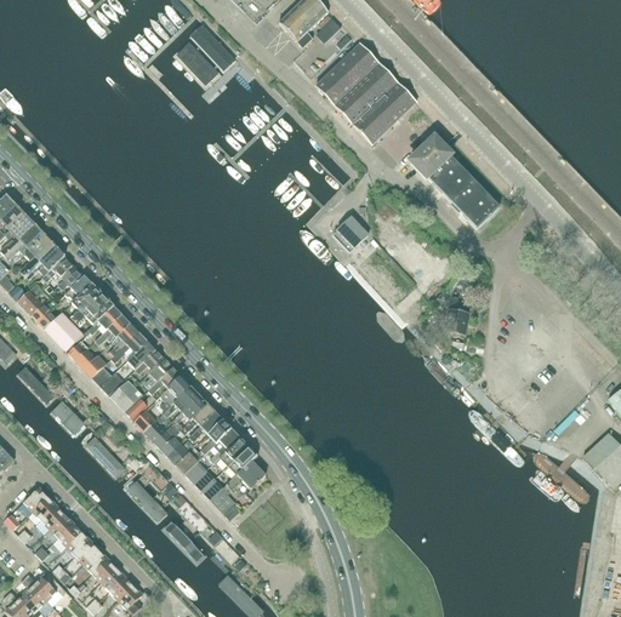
[(329,11),(317,0),(301,0),(278,23),(302,47),(313,38),(307,32),(329,11)]
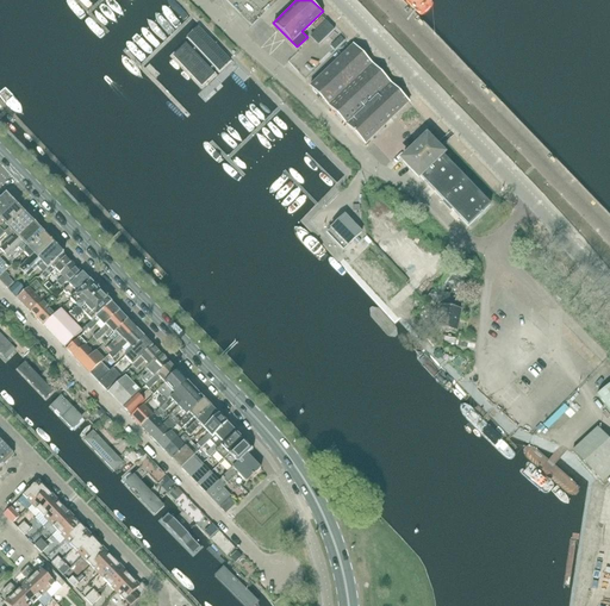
[(198,24),(187,35),(219,68),(230,57),(198,24)]
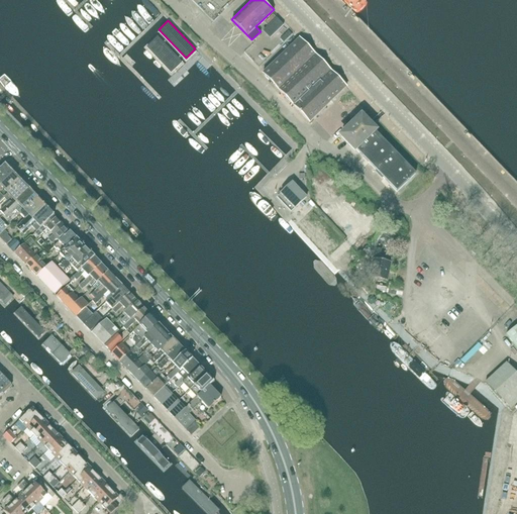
[(158,34),(146,45),(171,70),(181,61),(158,34)]
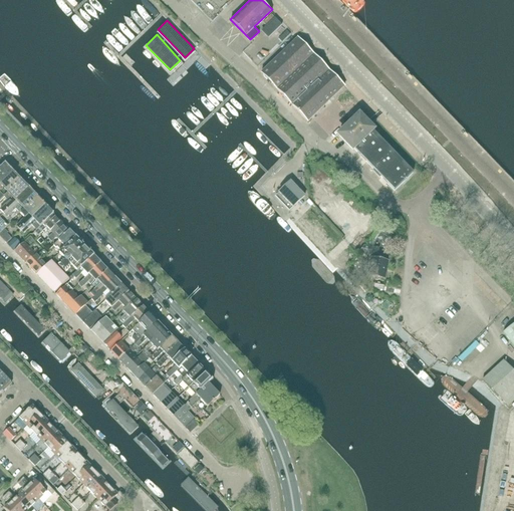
[(344,84),(298,37),(297,36),(261,71),(307,119),(344,84)]
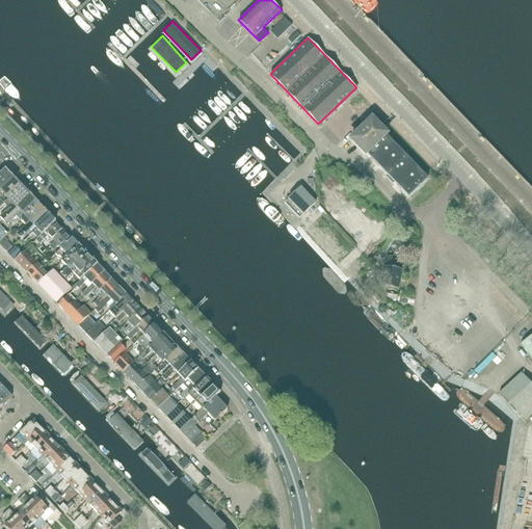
[(387,132),(379,125),(372,117),(351,138),(365,153),(366,152),(408,195),(427,177),(386,133),(387,132)]
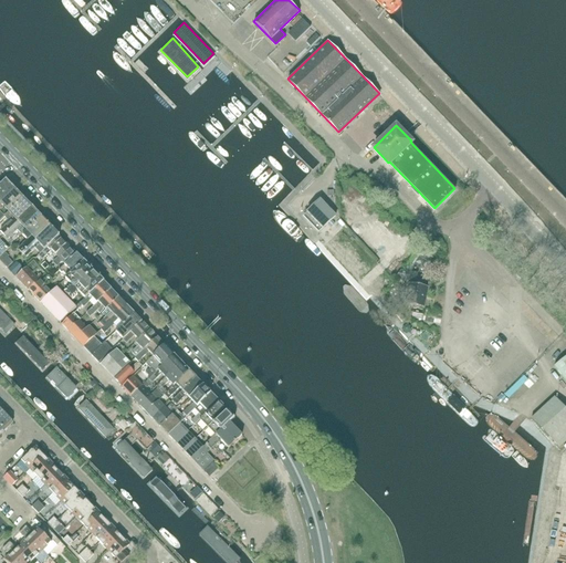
[(12,184),(12,185),(6,178),(0,183),(0,200),(14,187),(12,184)]
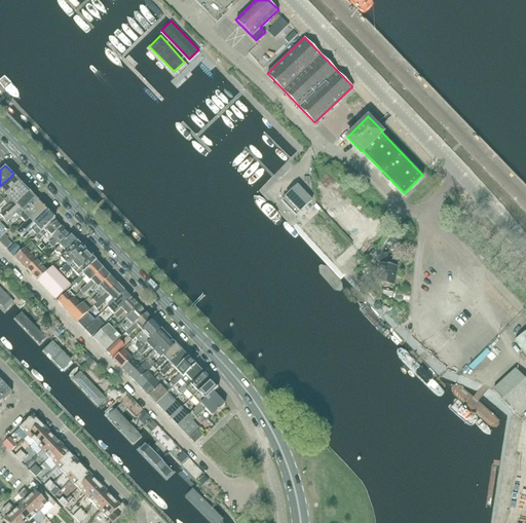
[(16,177),(13,174),(0,186),(0,194),(4,199),(22,182),(16,177)]
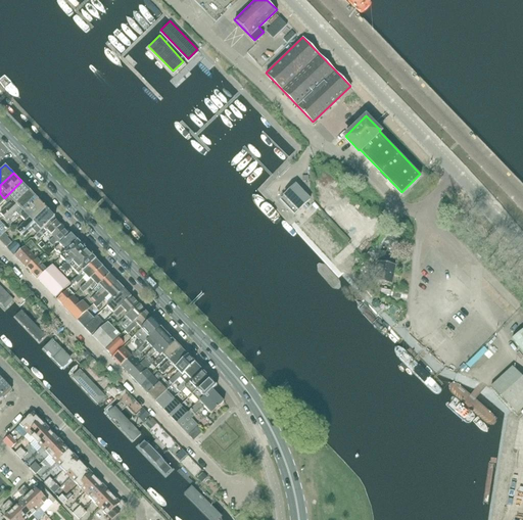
[(338,184),(346,189),(349,184),(341,179),(338,184)]
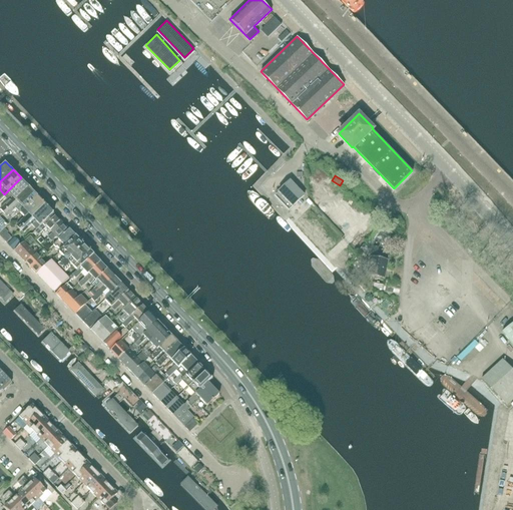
[(27,183),(21,177),(4,194),(9,198),(0,207),(4,210),(29,186),(27,183)]
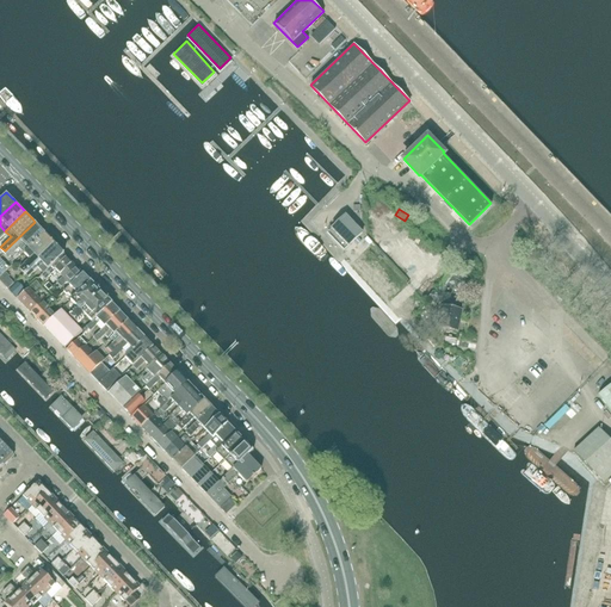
[(349,243),(362,230),(345,214),(332,227),(349,243)]
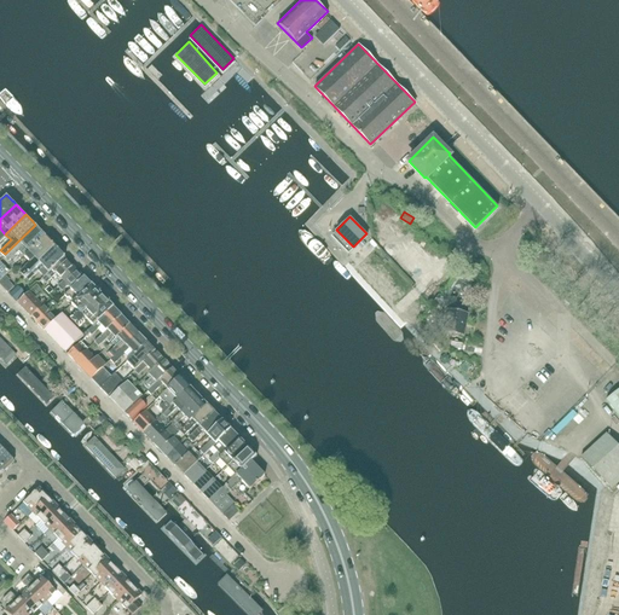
[(39,227),(35,225),(5,254),(9,259),(19,249),(24,254),(45,235),(39,227)]
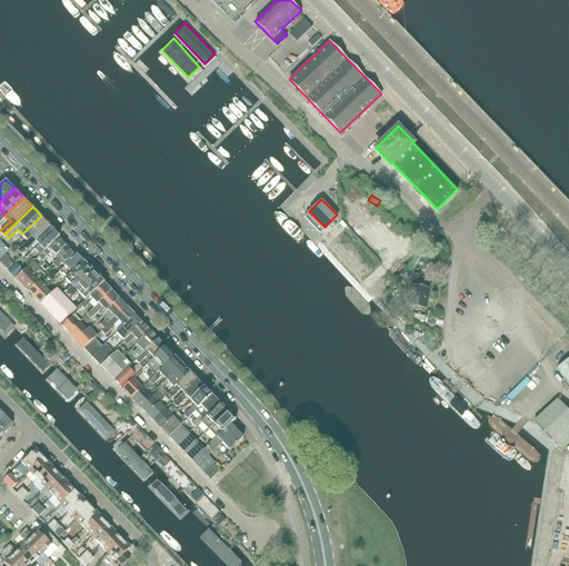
[(48,222),(41,216),(22,234),(28,239),(18,248),(22,252),(51,225),(48,222)]
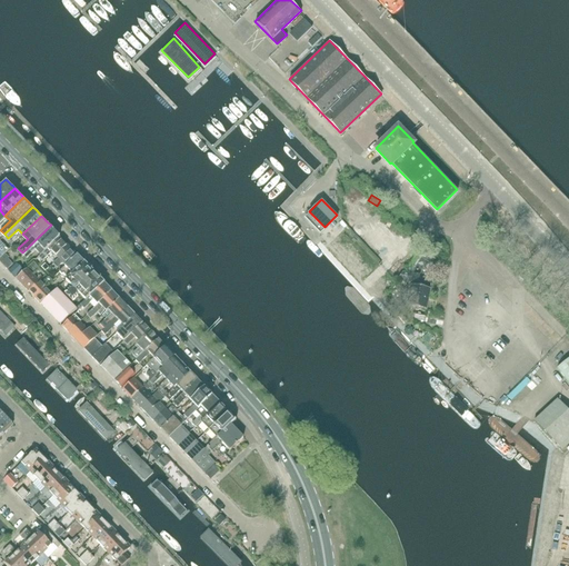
[(53,228),(51,225),(22,252),(26,257),(36,248),(40,252),(59,235),(53,228)]
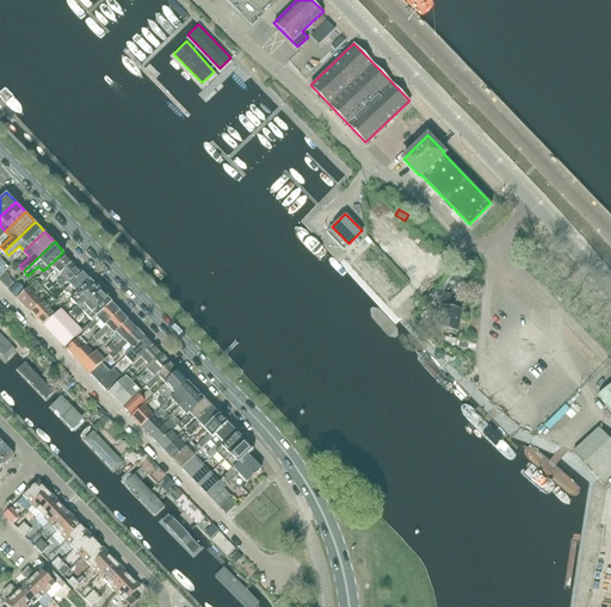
[(63,274),(75,262),(63,252),(43,271),(42,273),(45,277),(56,267),(63,274)]
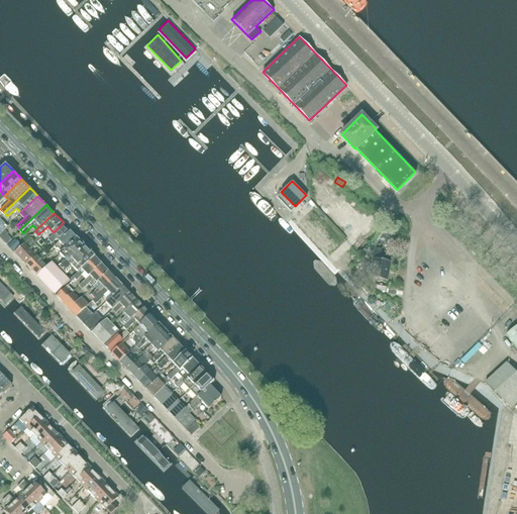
[(0,231),(6,226),(8,224),(0,216),(0,231)]
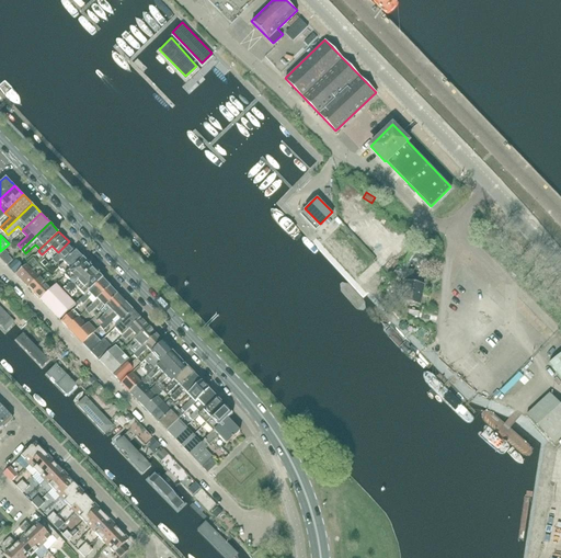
[(401,257),(412,247),(405,239),(395,249),(401,257)]
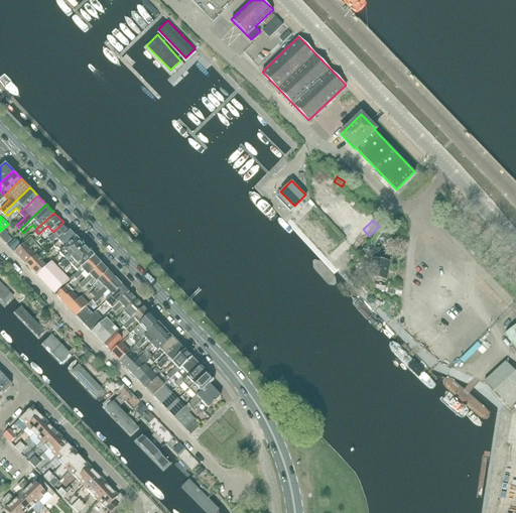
[(70,229),(63,223),(63,222),(53,232),(44,240),(47,244),(56,235),(59,239),(70,229)]
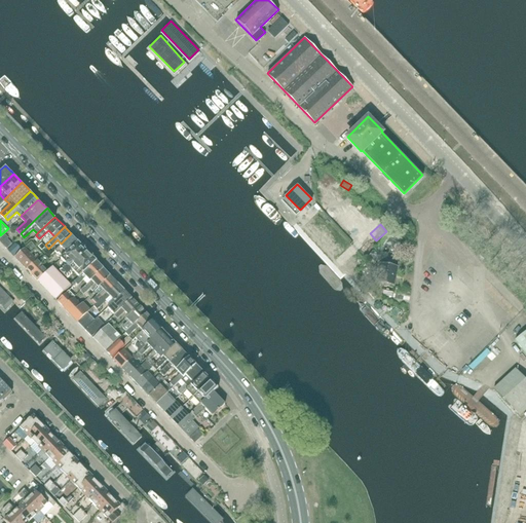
[(357,229),(352,234),(359,238),(363,232),(357,229)]
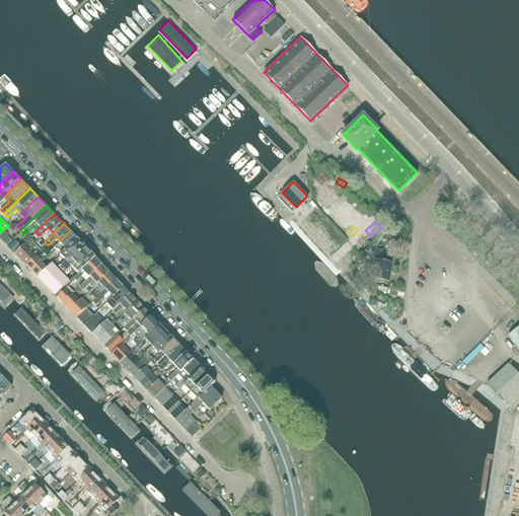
[(0,236),(6,243),(14,235),(6,227),(0,232),(0,236)]
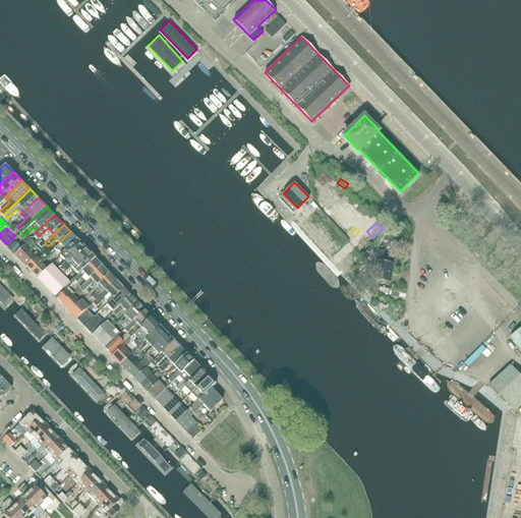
[(62,252),(77,238),(70,231),(60,241),(54,246),(57,249),(58,248),(62,252)]
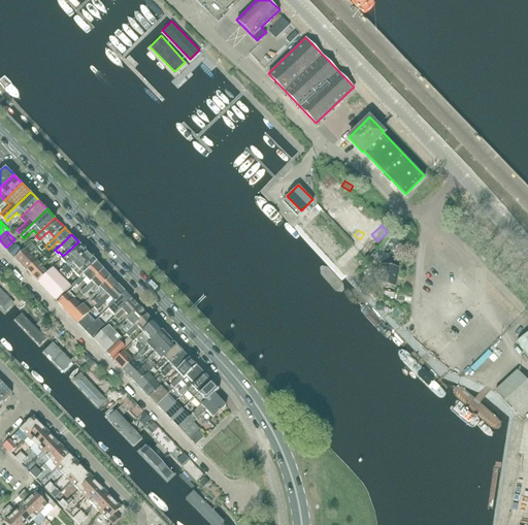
[(64,273),(87,251),(78,241),(63,256),(61,258),(68,265),(65,265),(60,269),(64,273)]
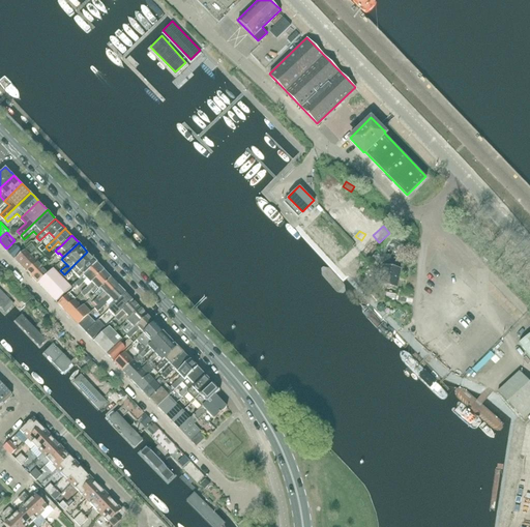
[(13,256),(23,246),(20,243),(16,246),(13,244),(8,250),(13,256)]
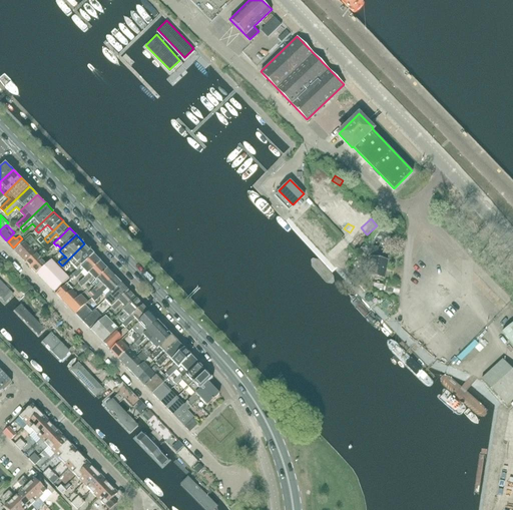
[(20,255),(30,244),(24,239),(14,248),(20,255)]
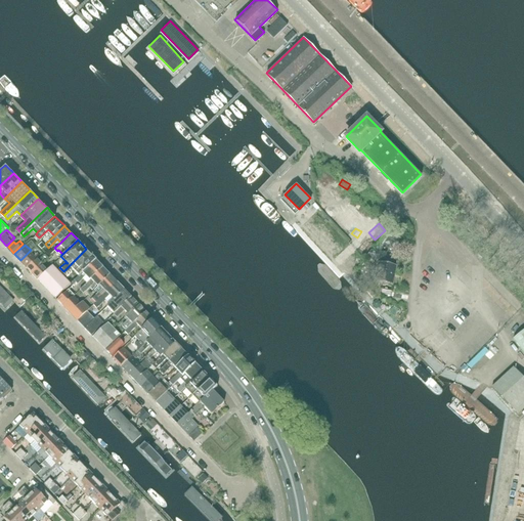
[(385,257),(386,251),(372,248),(365,256),(379,258),(377,266),(377,267),(395,271),(397,260),(385,257)]
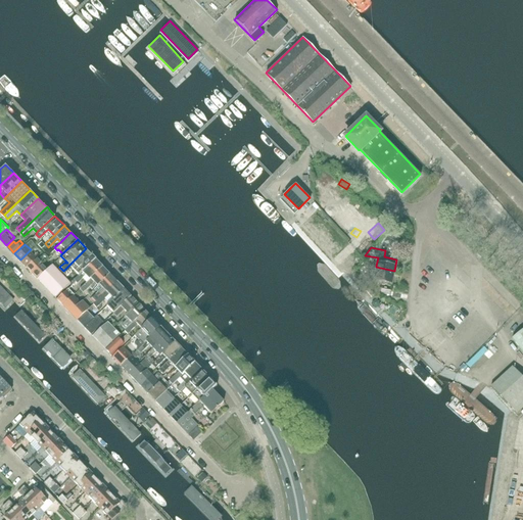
[(79,274),(96,257),(86,248),(63,271),(67,275),(72,270),(72,267),(79,274)]
